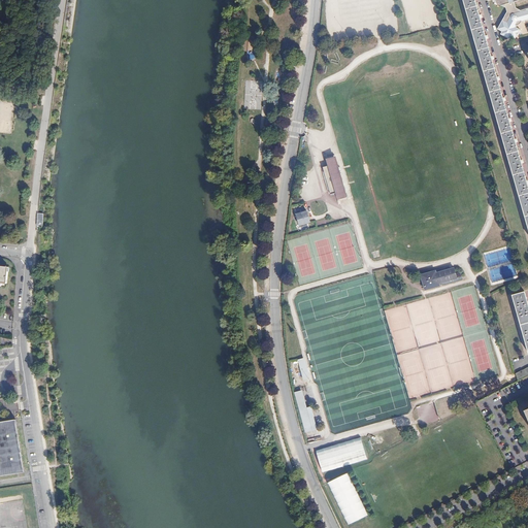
[(527,186),(474,0),(463,0),(527,226),(527,186)]
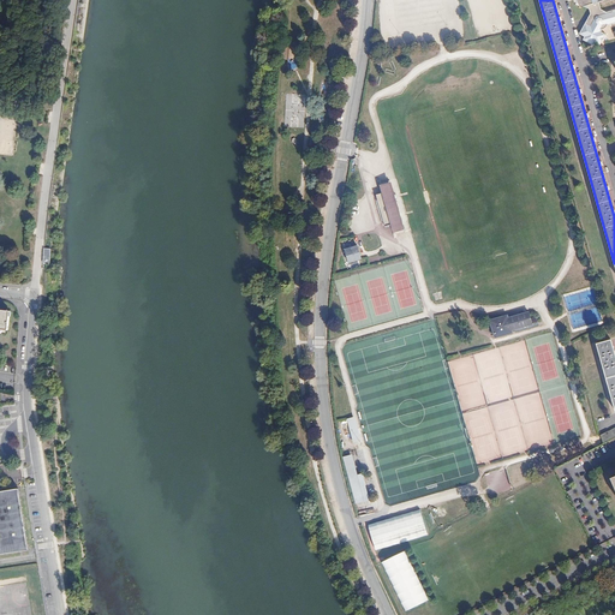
[(599,3),(598,0),(577,0),(578,4),(590,10),(590,15),(580,35),(585,37),(584,40),(595,46),(596,43),(601,46),(607,34),(601,31),(605,28),(608,24),(614,22),(614,9),(607,11),(605,13),(599,11),(601,9),(599,3)]
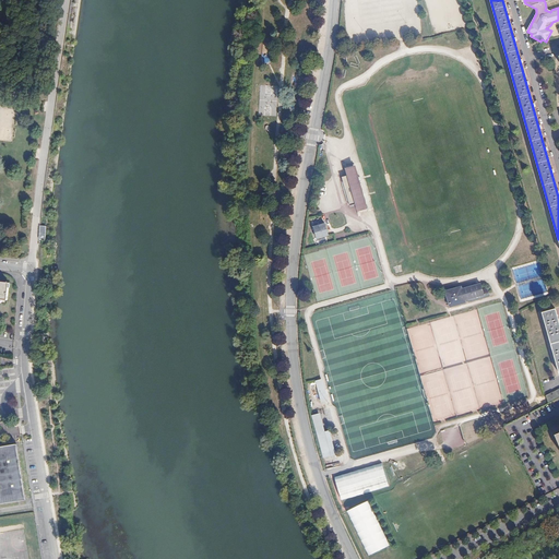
[(367,211),(354,164),(347,166),(346,163),(344,164),(347,175),(343,176),(343,178),(341,178),(348,205),(351,205),(351,206),(355,204),(358,216),(361,216),(360,213),(367,211)]
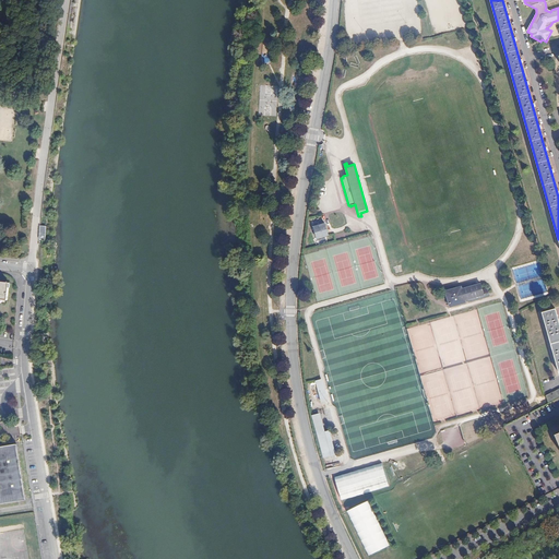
[(328,235),(324,223),(311,225),(314,238),(328,235)]
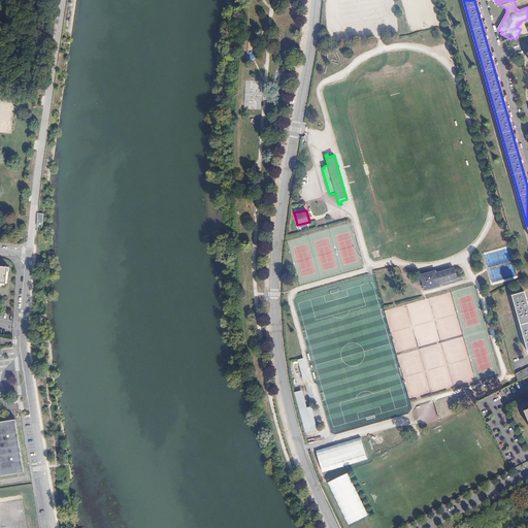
[(421,274),(425,289),(440,285),(439,283),(457,277),(454,267),(436,272),(436,270),(421,274)]
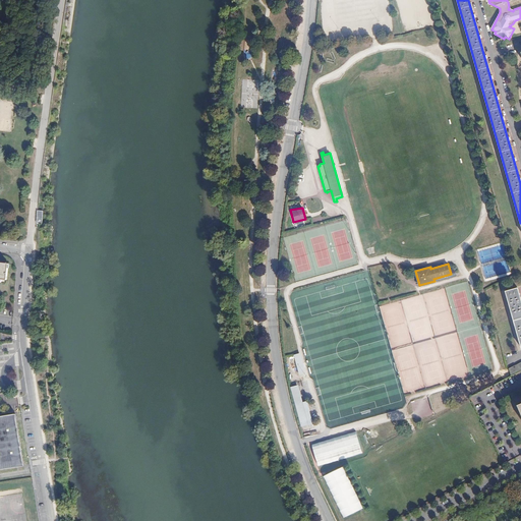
[(520,298),(518,288),(506,291),(520,345),(520,298)]
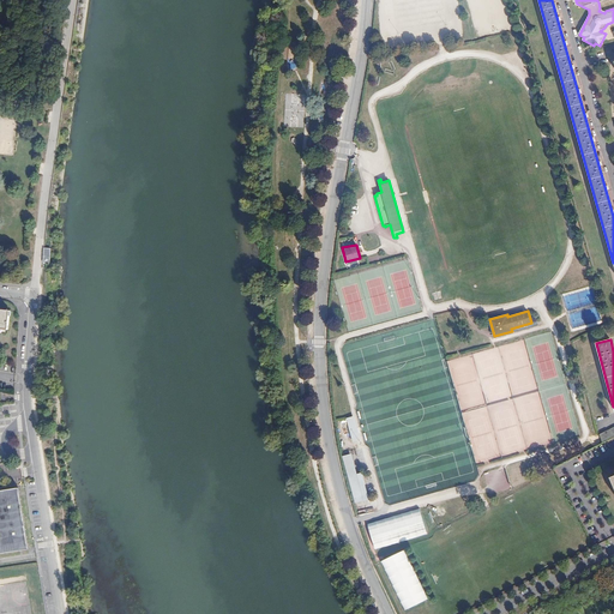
[(355,417),(348,420),(354,441),(361,440),(355,417)]
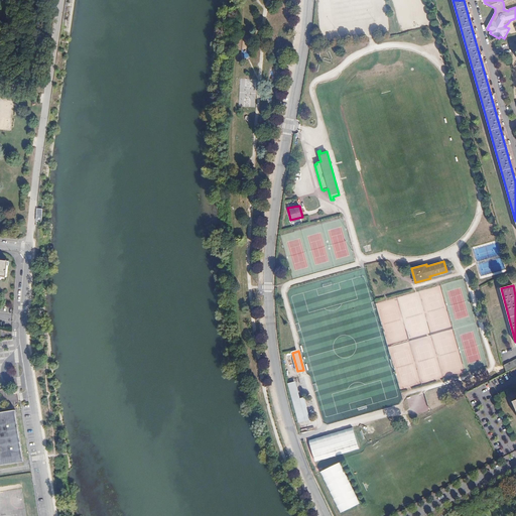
[(511,361),(504,365),(506,372),(515,366),(515,359),(511,362),(511,361)]
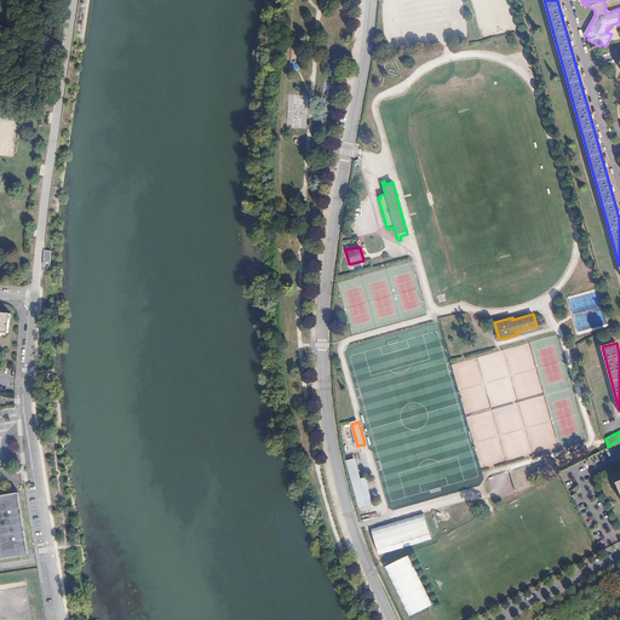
[(352,482),(361,480),(356,459),(346,461),(352,482)]
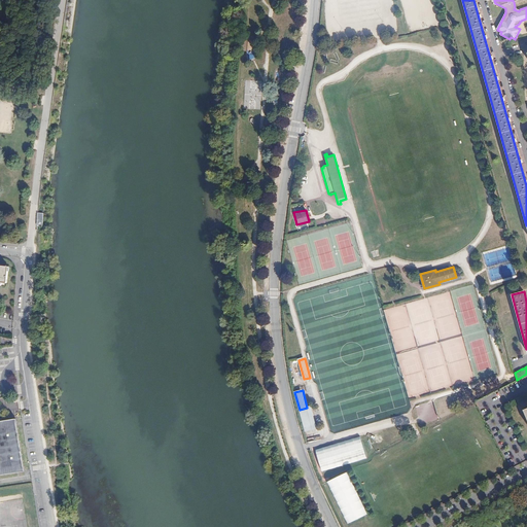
[(445,407),(445,400),(434,400),(434,406),(443,406),(443,409),(437,409),(438,414),(450,414),(450,407),(445,407)]
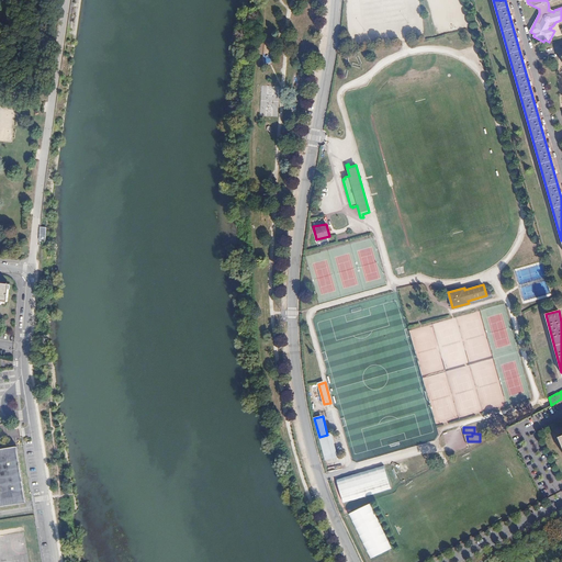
[(332,434),(327,435),(319,437),(326,461),(338,458),(332,434)]
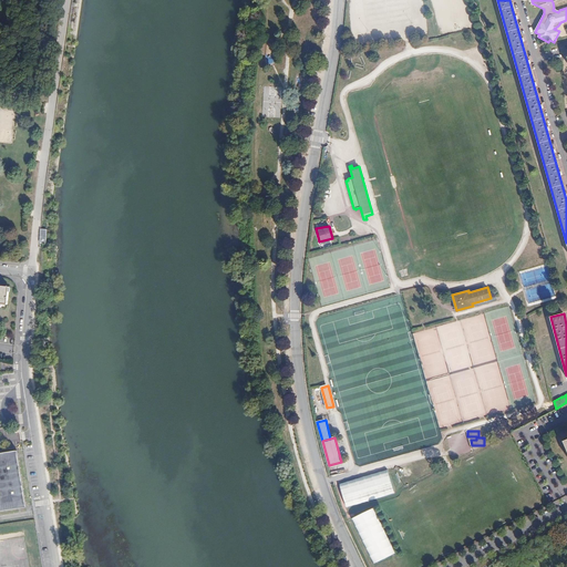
[(0,512),(28,508),(18,451),(0,453),(0,512)]
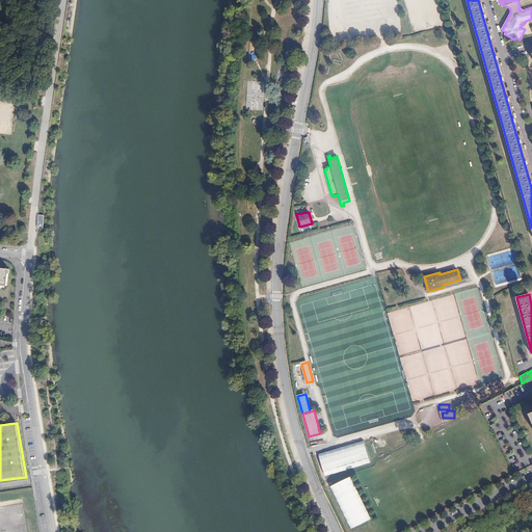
[(364,442),(318,456),(325,479),(371,464),(364,442)]
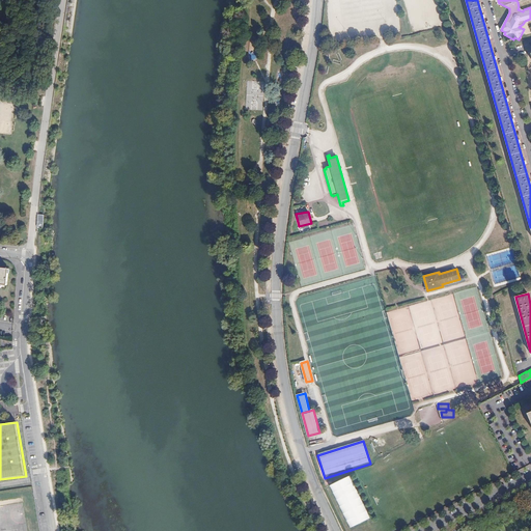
[(350,477),(329,487),(348,529),(370,519),(350,477)]
